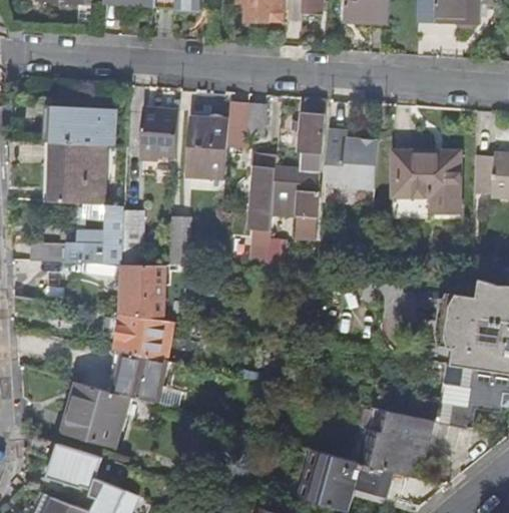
[(150,0),(150,7),(197,11),(197,0),(150,0)]
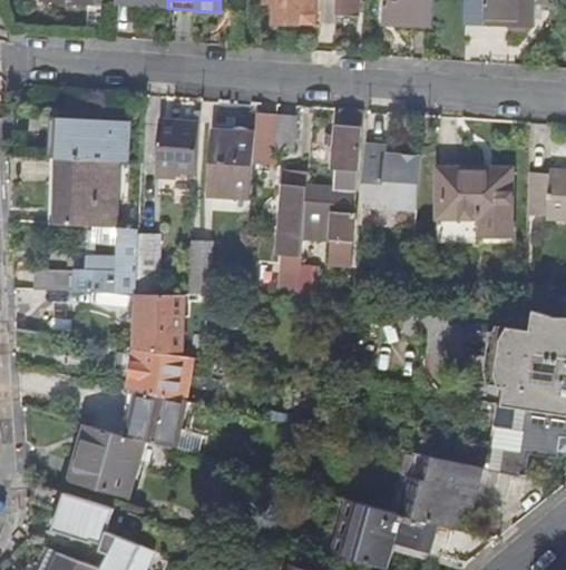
[(264,0),(274,1),(273,21),(309,23),(312,0),(264,0)]
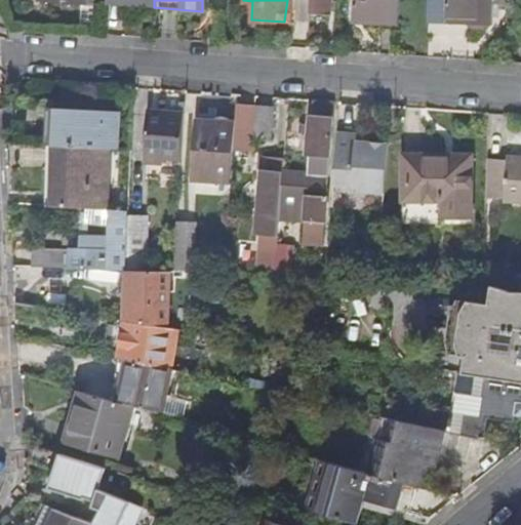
[(307,0),(306,14),(326,15),(326,0),(307,0)]
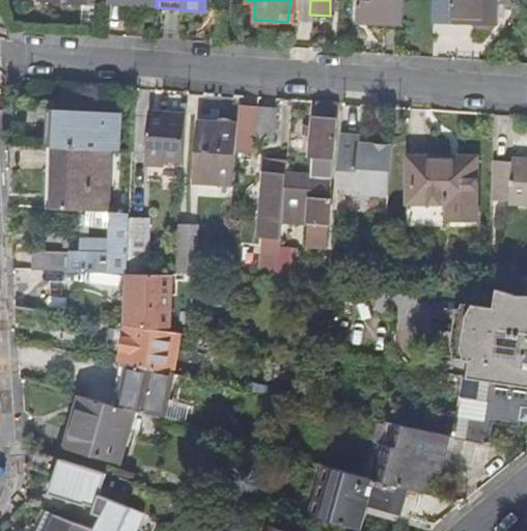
[(351,25),(397,27),(398,0),(362,0),(362,1),(354,0),(351,25)]
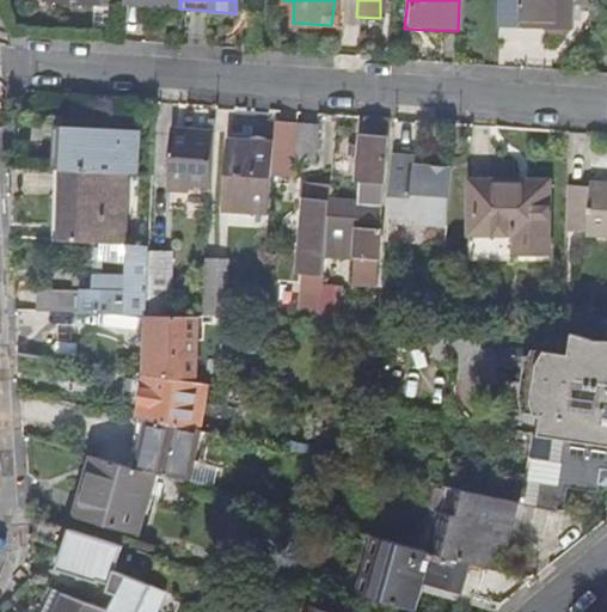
[(516,0),(492,0),(492,29),(516,29),(516,0)]
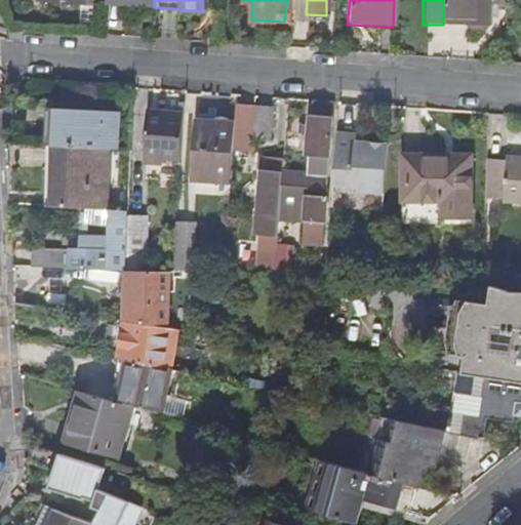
[(503,4),(503,0),(443,0),(443,25),(486,27),(487,3),(503,4)]
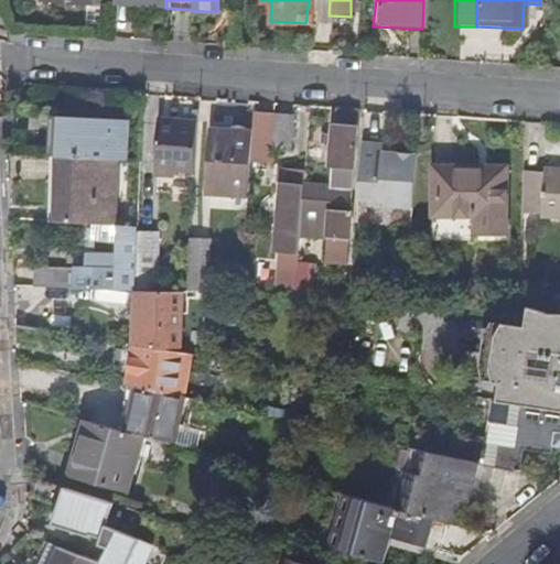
[(356,108),(333,107),(332,134),(320,133),(319,143),(331,144),(329,185),(292,179),(292,184),(279,183),(272,251),(278,251),(276,293),(294,293),(295,263),(299,213),(300,198),(350,202),(356,108)]
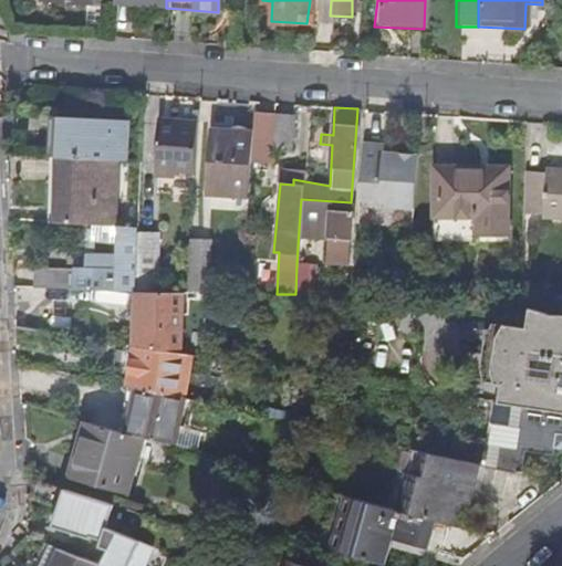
[(273,113),(252,111),(251,133),(249,161),(269,163),(273,113)]
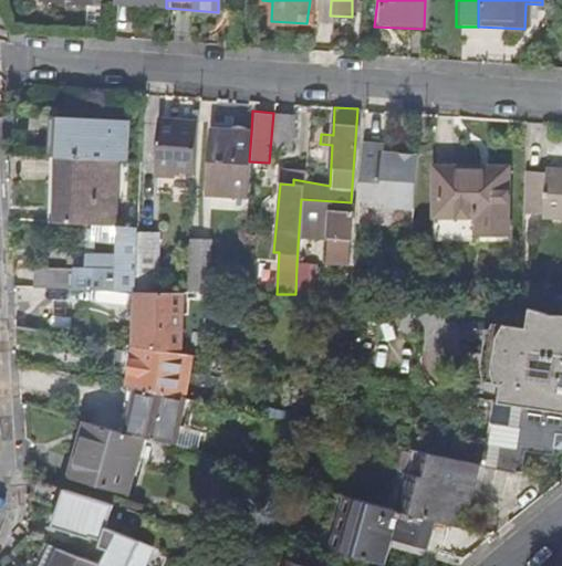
[(291,148),(294,114),(276,113),(273,147),(291,148)]
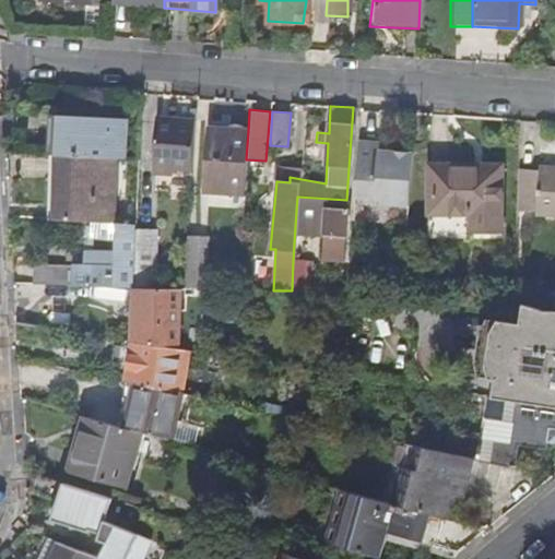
[(49,113),(46,153),(126,158),(128,118),(49,113)]
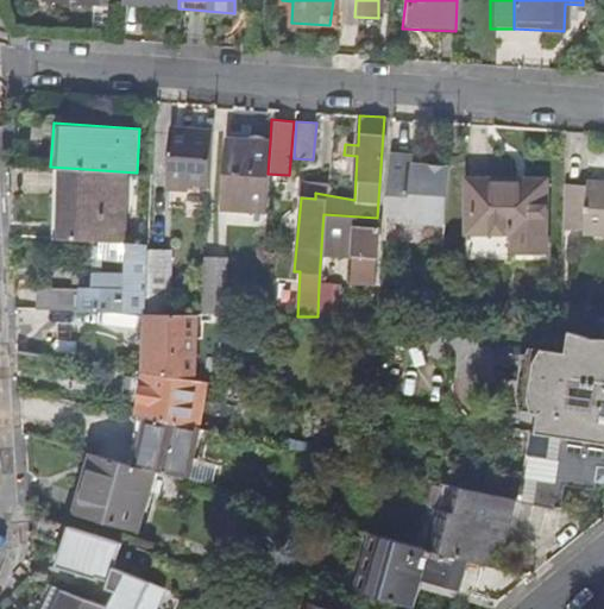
[(207,183),(211,136),(169,133),(165,181),(207,183)]
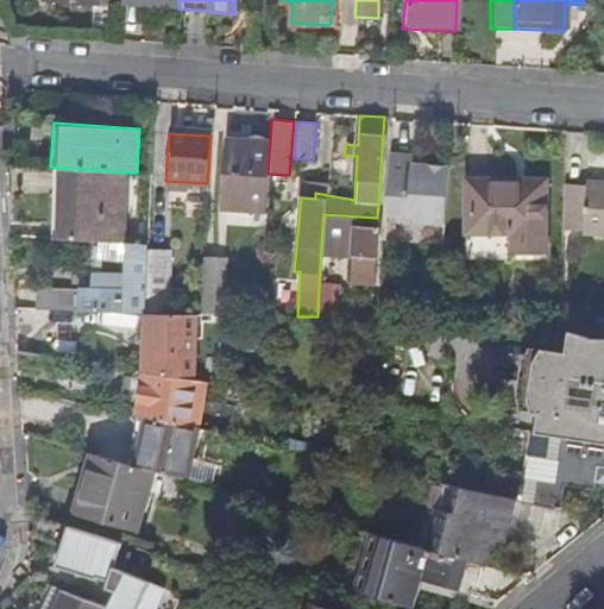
[(268,174),(270,143),(226,139),(220,207),(265,211),(268,174)]
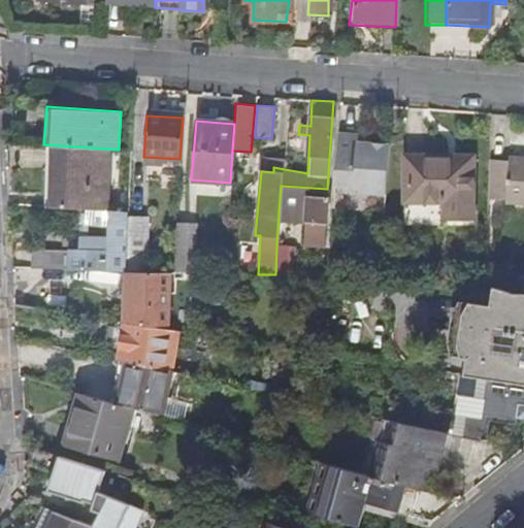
[(383,197),(387,143),(368,142),(358,141),(358,134),(336,133),(332,188),(352,190),(352,195),(383,197)]
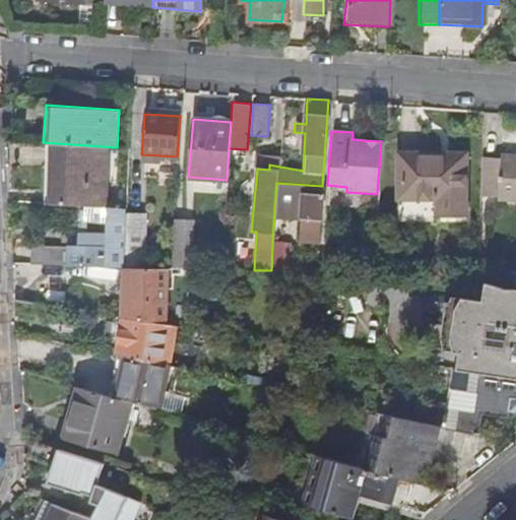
[(48,144),(42,143),(41,203),(52,203),(53,190),(47,189),(48,144)]
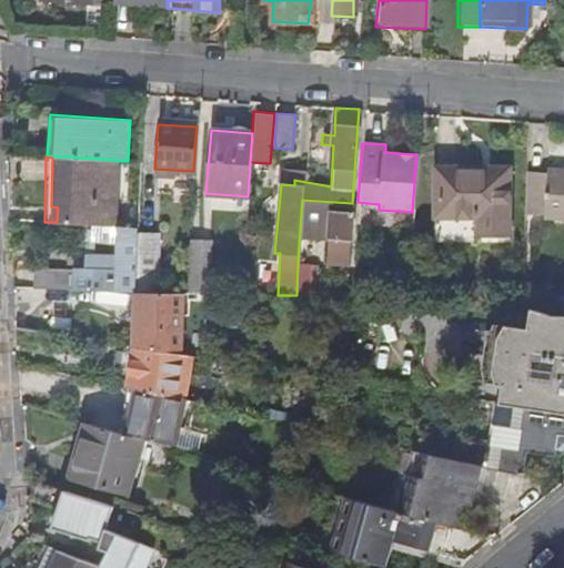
[(57,222),(92,224),(114,225),(114,202),(94,201),(94,160),(52,158),(51,206),(58,208),(57,222)]
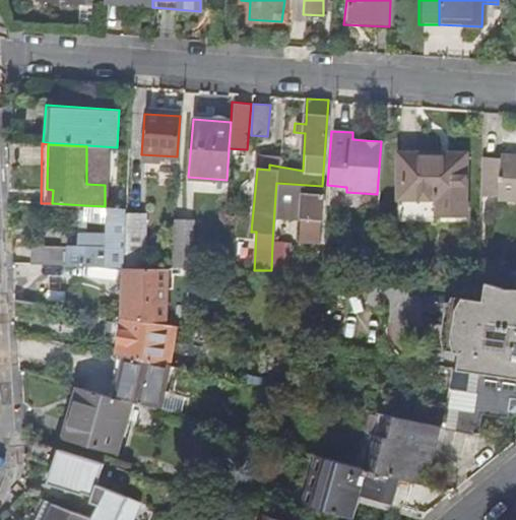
[(106,148),(86,146),(86,184),(105,185),(106,148)]
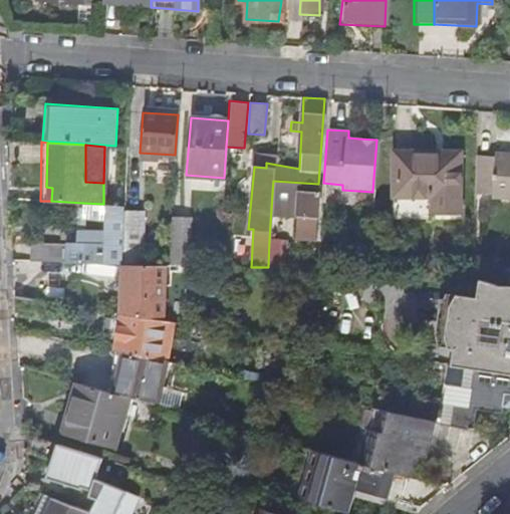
[(255,149),(254,161),(277,164),(278,152),(255,149)]
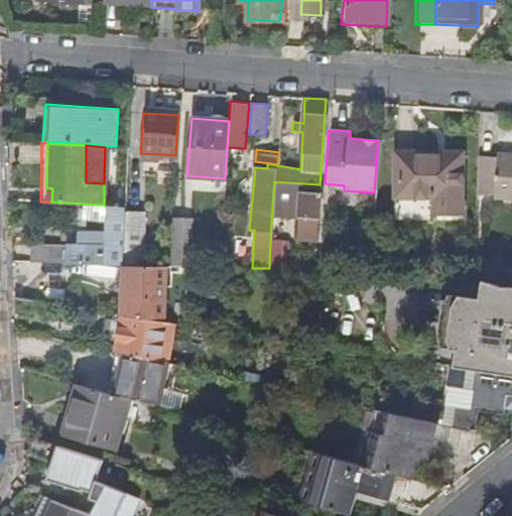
[(460,215),(462,151),(442,151),(393,153),(392,195),(433,196),(432,214),(460,215)]
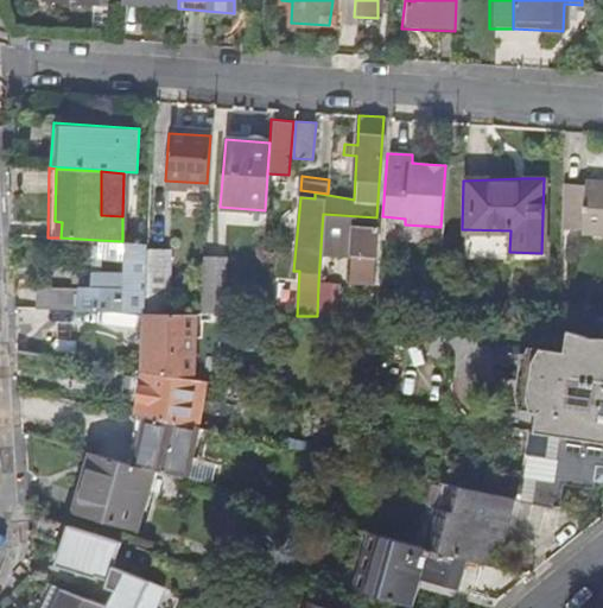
[(602,234),(602,181),(559,183),(560,227),(581,228),(581,234),(602,234)]
